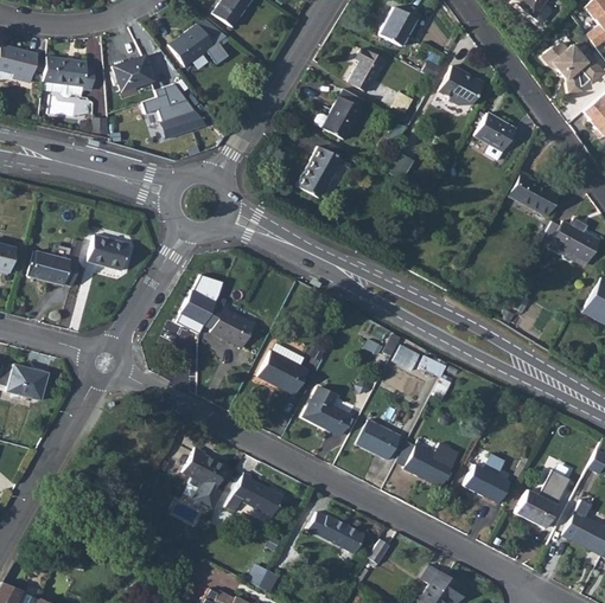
[(223,0),(215,13),(235,26),(253,0),(223,0)]
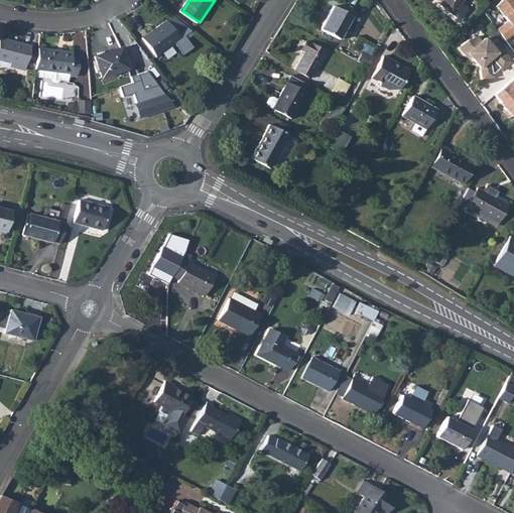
[(336,0),(324,23),(342,34),(355,10),(336,0)]
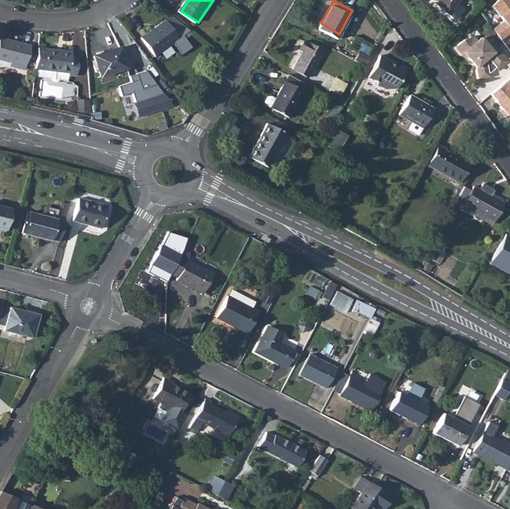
[(456,14),(459,14),(466,7),(466,3),(462,0),(440,0),(456,14)]
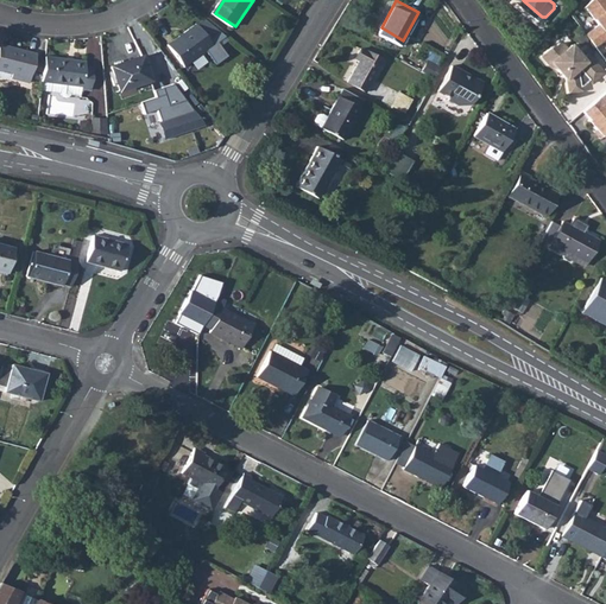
[(586,0),(585,1),(598,18),(585,29),(595,40),(605,32),(605,0),(586,0)]
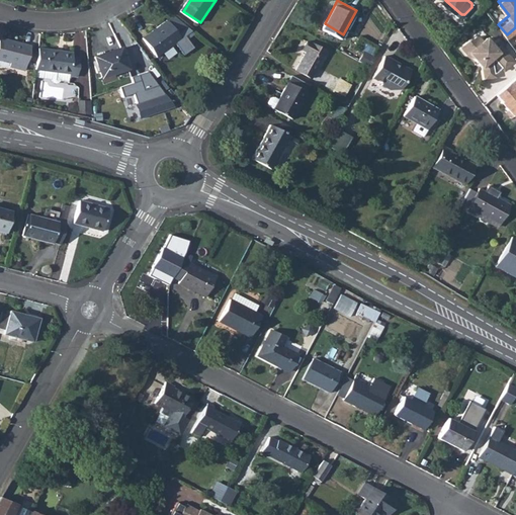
[(181,33),(171,19),(148,37),(161,57),(179,43),(188,55),(197,48),(189,35),(195,30),(190,26),(181,33)]
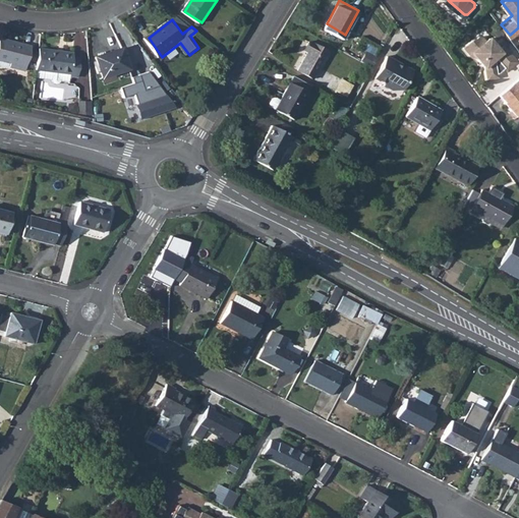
[(473,32),(463,41),(470,49),(476,51),(485,61),(487,72),(499,70),(498,66),(500,66),(505,61),(507,64),(516,56),(517,55),(516,55),(505,41),(501,45),(489,32),(485,35),(482,30),(478,30),(474,34),(473,32)]
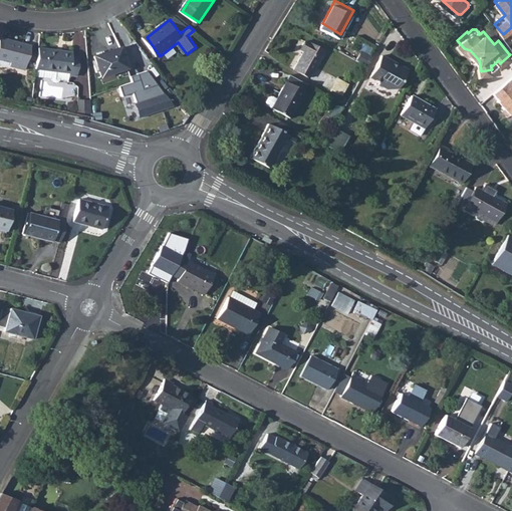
[(27,68),(28,64),(32,45),(1,37),(1,39),(0,43),(0,56),(12,60),(11,64),(27,68)]
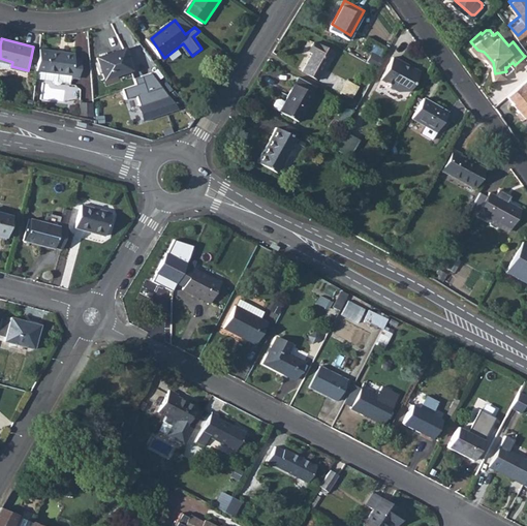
[(317,50),(307,68),(320,76),(336,49),(317,38),(312,48),(317,50)]
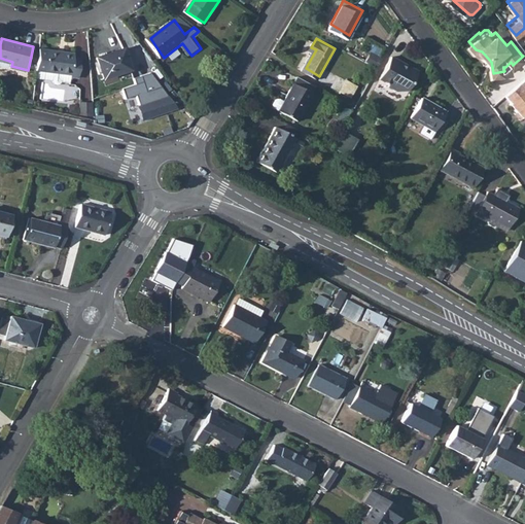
[(372,47),(366,57),(378,64),(383,54),(372,47)]
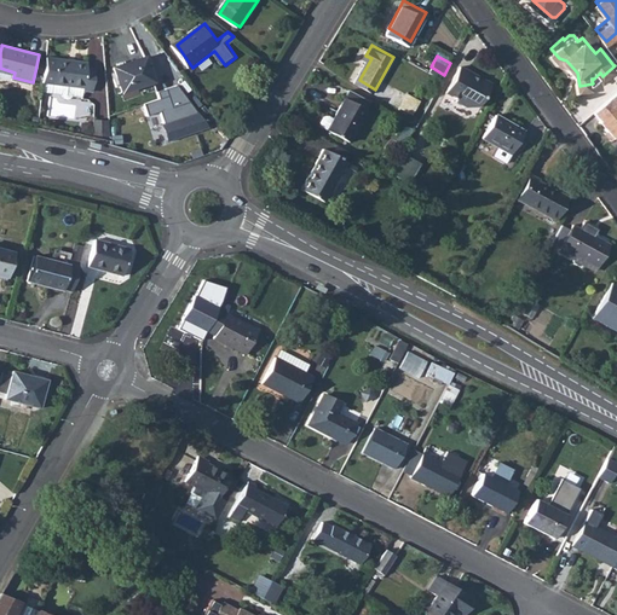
[(148,57),(117,69),(126,92),(156,81),(148,57)]
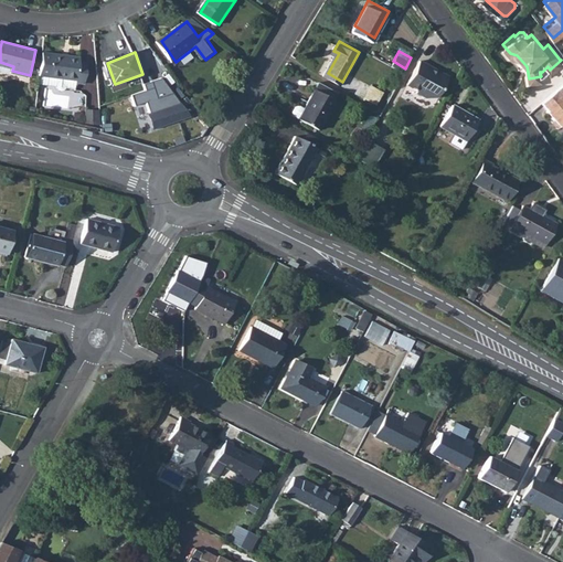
[(44,53),(42,76),(80,80),(80,83),(87,84),(89,63),(81,62),(82,56),(44,53)]
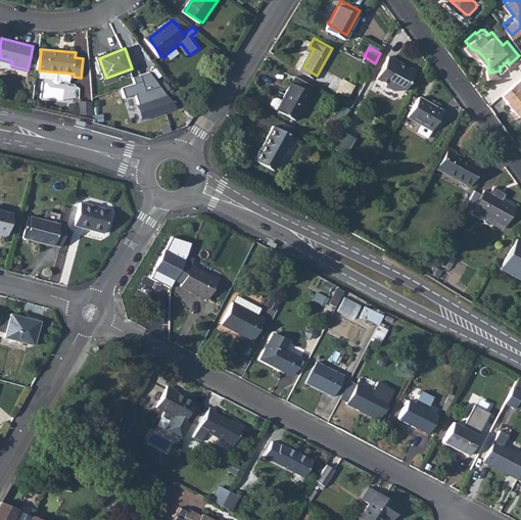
[(390,51),(378,74),(388,79),(387,81),(397,87),(407,85),(417,66),(390,51)]
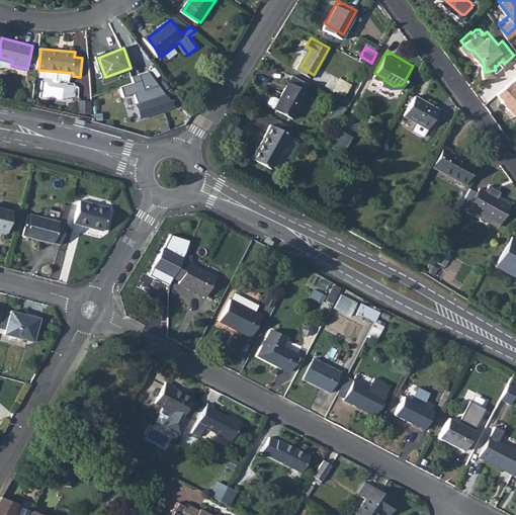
[(141,115),(174,105),(149,69),(132,75),(135,80),(121,85),(134,90),(141,115)]
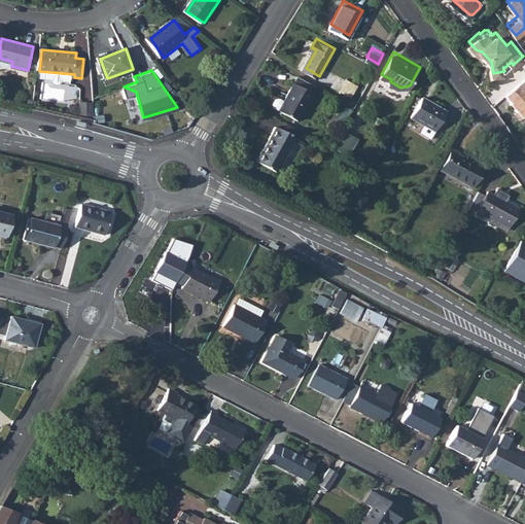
[(300,72),(295,79),(314,90),(318,82),(300,72)]
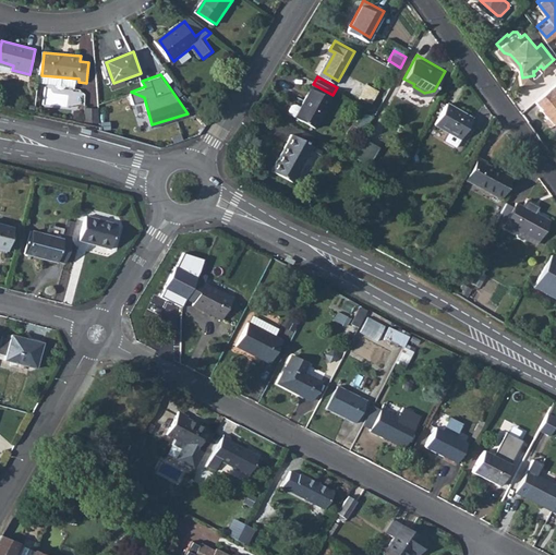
[(555,76),(551,81),(535,94),(541,101),(540,103),(547,111),(553,118),(555,116),(555,76)]
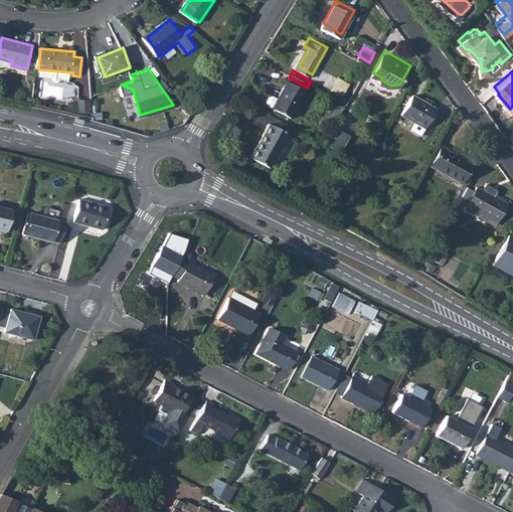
[(277,93),(272,102),(292,114),(307,88),(289,77),(281,92),(278,91),(277,93)]
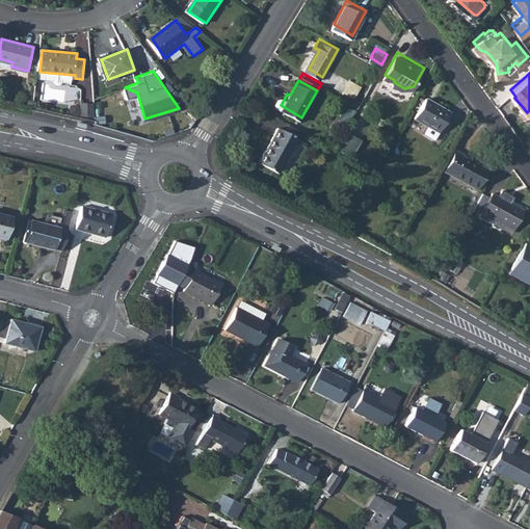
[(274,102),(281,105),(286,96),(280,93),(276,94),(273,99),(274,102)]
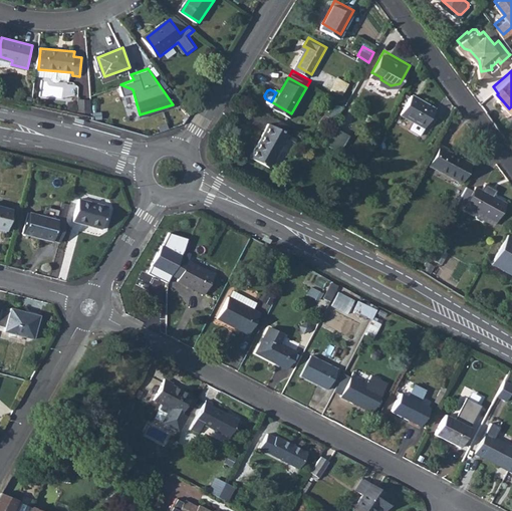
[(412,93),(402,112),(426,125),(436,106),(412,93)]
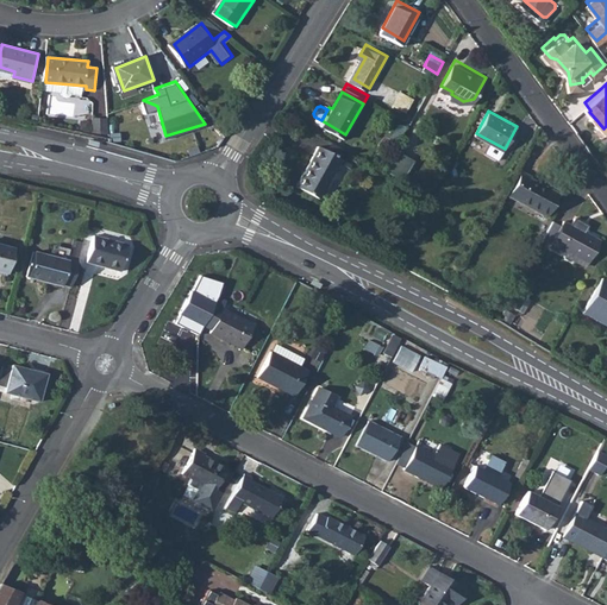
[(321,143),(300,183),(323,195),(344,156),(321,143)]
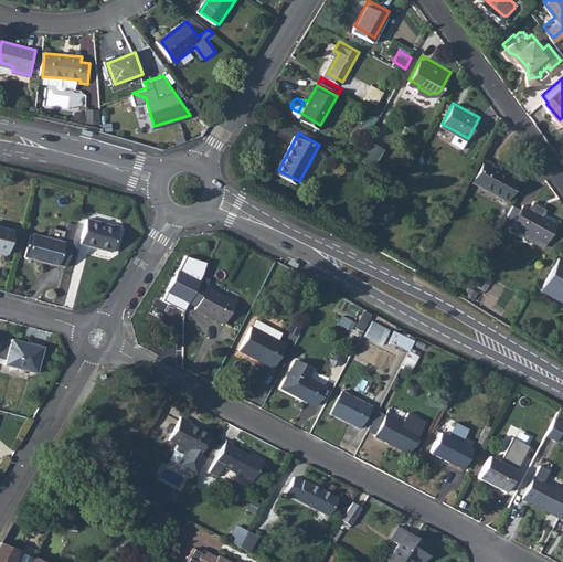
[(368,138),(358,156),(373,165),(383,146),(368,138)]
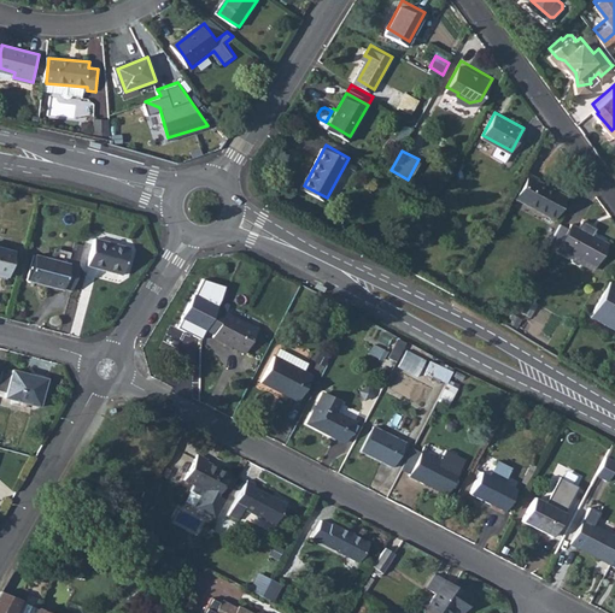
[(529,172),(516,198),(555,217),(567,195),(538,180),(539,177),(529,172)]
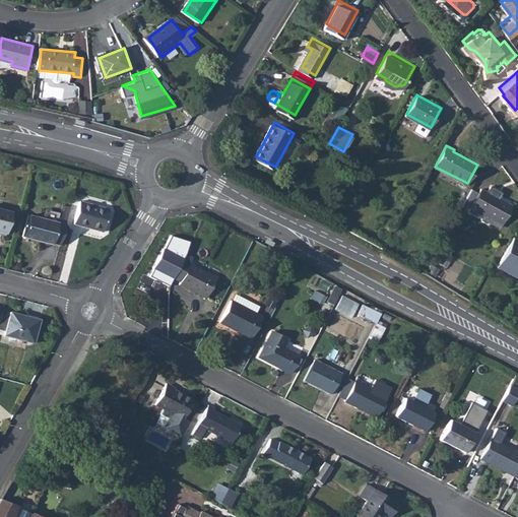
[(499,190),(491,186),(488,192),(481,189),(470,209),(476,213),(478,210),(502,223),(512,205),(500,198),(503,193),(499,191),(499,190)]
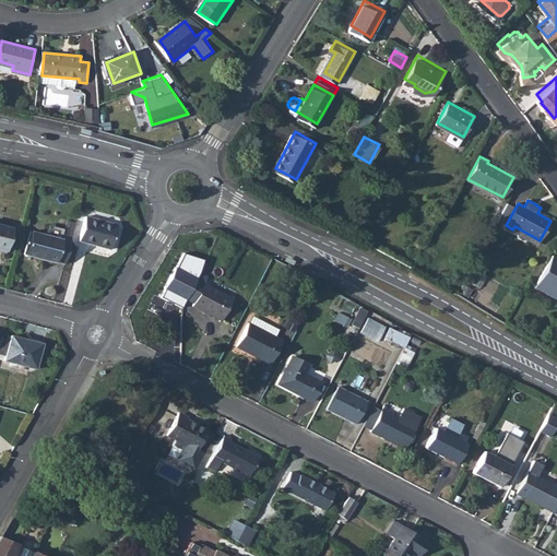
[(89,216),(82,240),(113,248),(119,225),(89,216)]
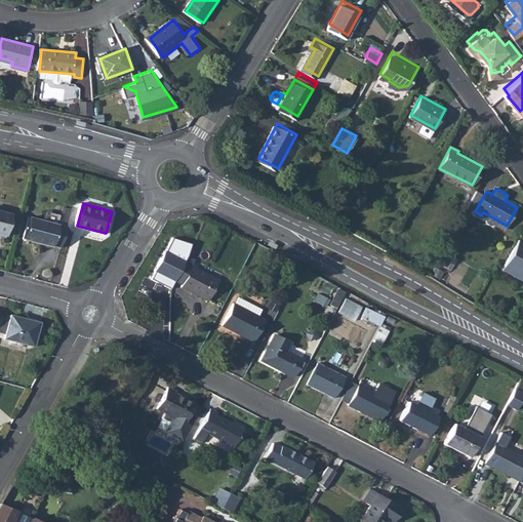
[(0,209),(0,232),(8,235),(13,213),(0,209)]
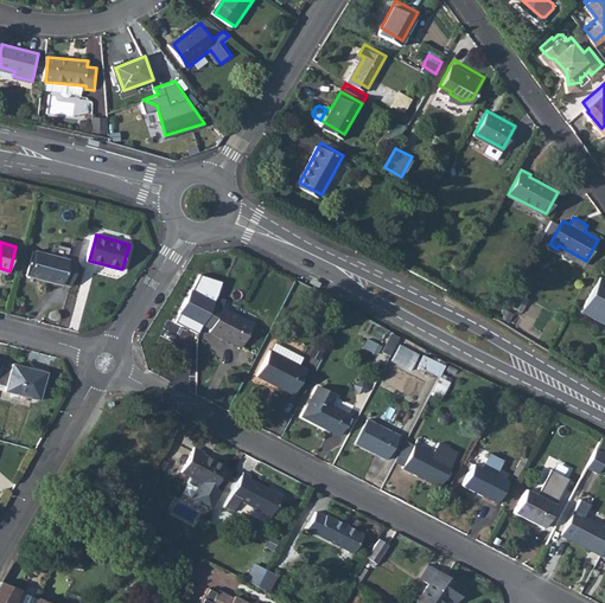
[(64,282),(72,284),(80,256),(72,255),(71,260),(37,250),(30,275),(64,283),(64,282)]
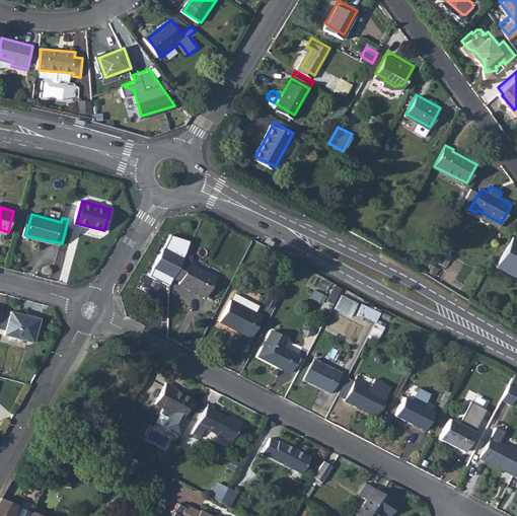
[(266,239),(274,243),(276,239),(268,235),(266,239)]
